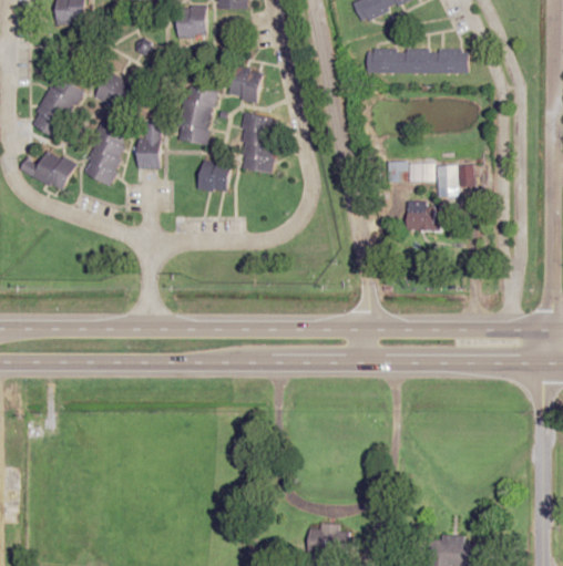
[(53,0),(53,27),(71,27),(71,22),(83,22),(83,0),(53,0)]
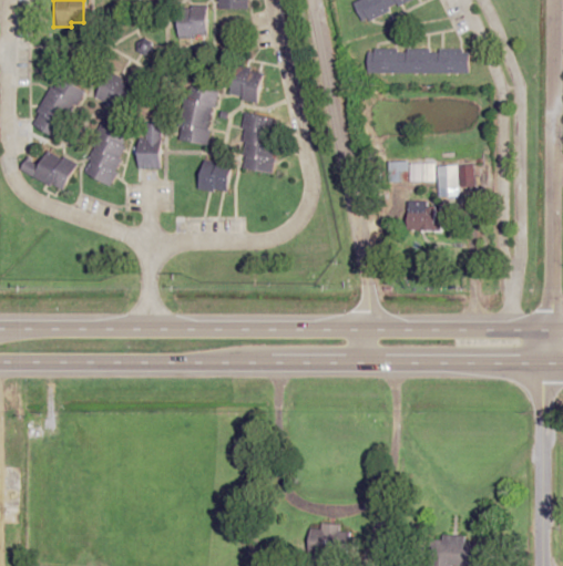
[(352,0),(350,1),(359,20),(398,0),(352,0)]
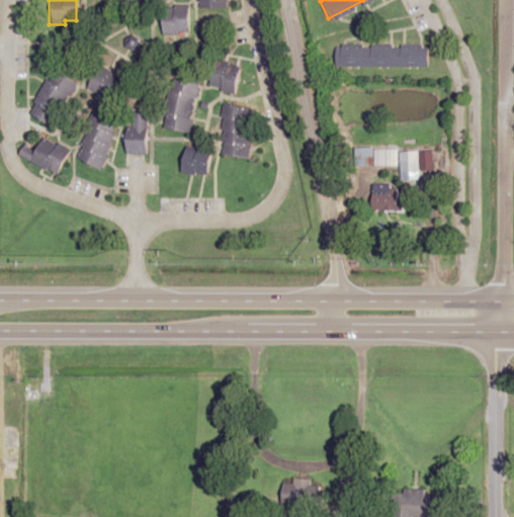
[(186,4),(186,31),(176,31),(176,33),(160,33),(160,7),(173,7),(173,4),(186,4)]
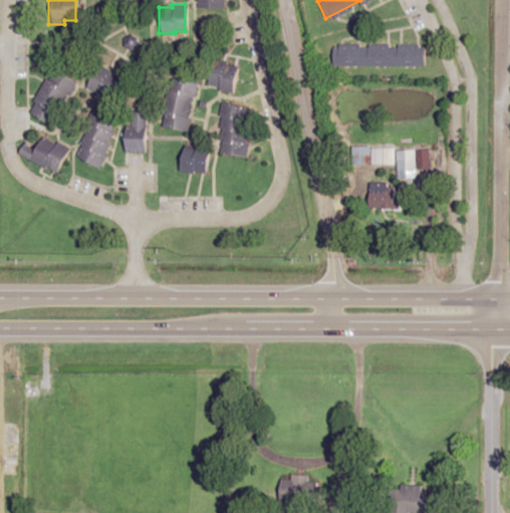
[(134,46),(135,44),(136,42),(136,39),(135,37),(133,35),(131,34),(128,34),(125,34),(122,36),(120,38),(119,40),(119,43),(120,45),(122,48),(124,49),(128,50),(130,49),(132,48),(134,46)]
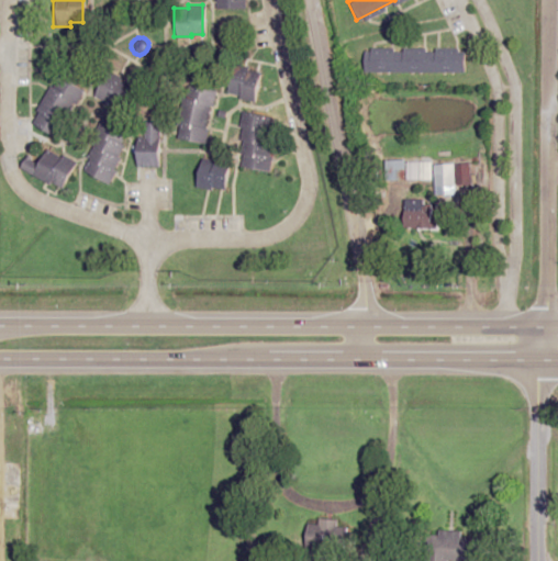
[(360,70),(360,47),(462,48),(462,71),(360,70)]
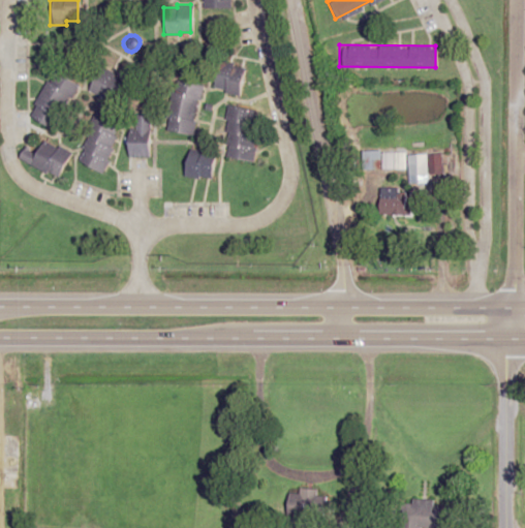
[(242,68),(237,95),(223,92),(224,88),(211,86),(216,59),(233,62),(233,66),(242,68)]
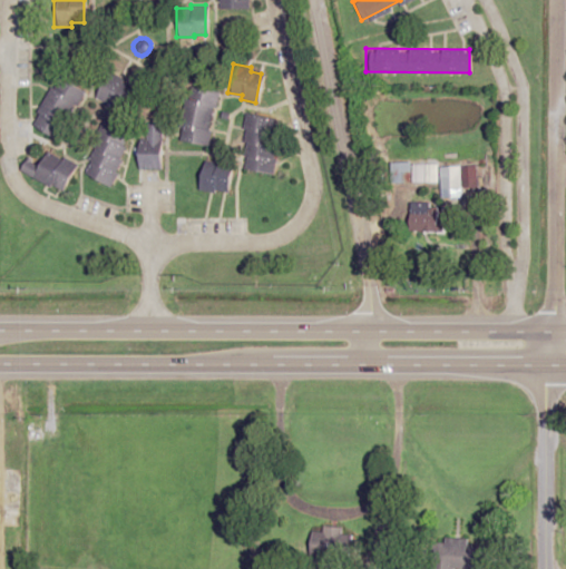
[(91,95),(104,101),(101,105),(118,115),(134,89),(105,71),(91,95)]
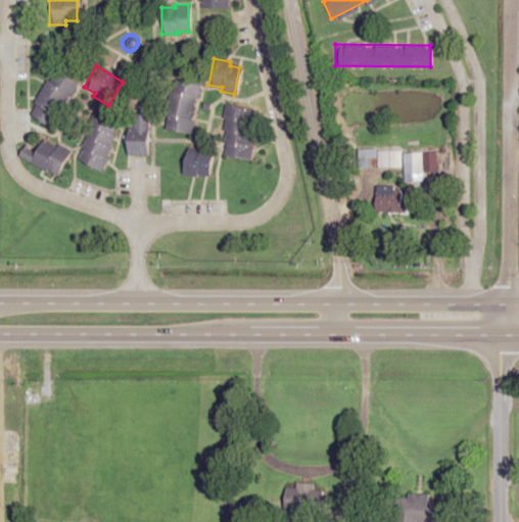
[(50,127),(28,113),(33,104),(30,102),(44,79),(47,81),(53,70),(76,84),(50,127)]
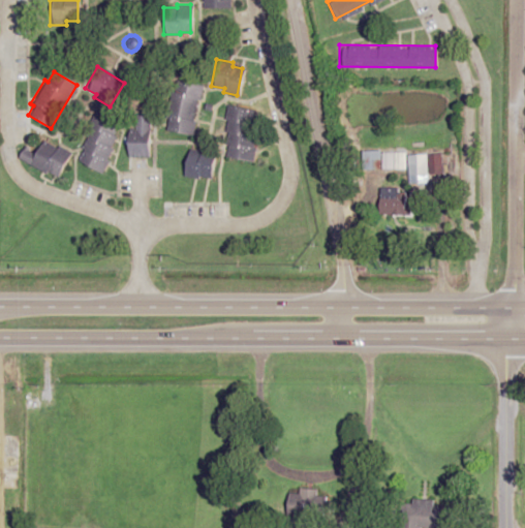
[(201,86),(176,81),(174,92),(170,91),(165,116),(167,117),(165,129),(191,134),(194,122),(190,120),(194,98),(197,99),(201,86)]
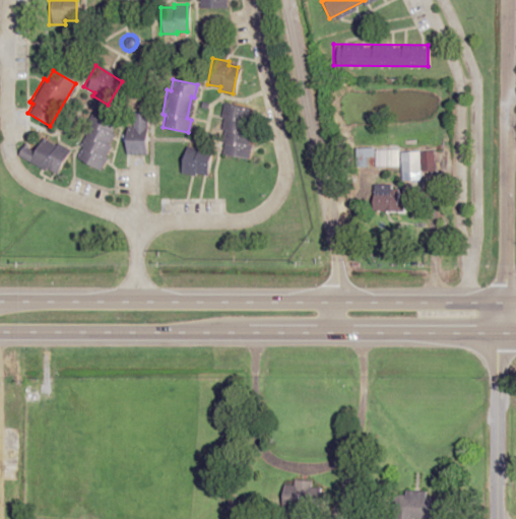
[(220,102),(216,120),(223,122),(220,137),(223,138),(220,153),(246,159),(249,145),(246,143),(249,130),(246,130),(248,119),(243,118),(245,107),(220,102)]
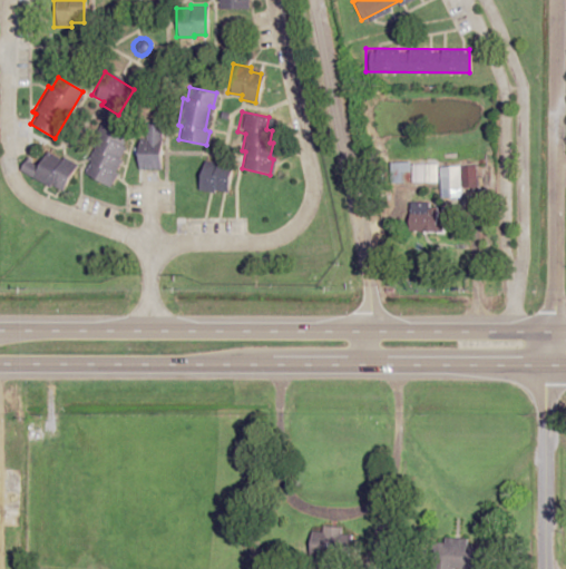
[(100,118),(91,134),(96,136),(90,146),(93,147),(87,157),(90,159),(85,169),(108,184),(115,172),(111,169),(118,158),(116,156),(123,145),(119,143),(126,133),(100,118)]
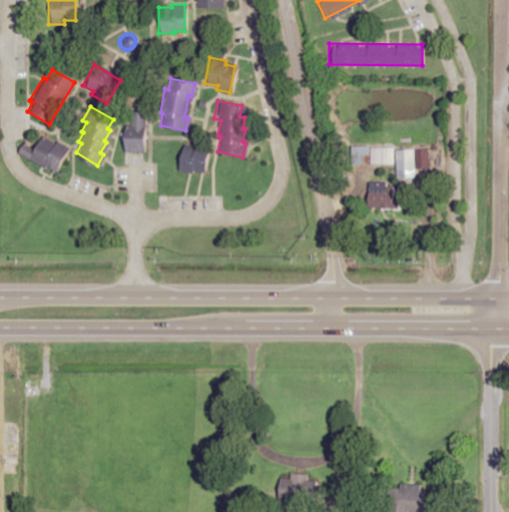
[(143,110),(143,150),(123,150),(123,123),(128,123),(128,110),(143,110)]
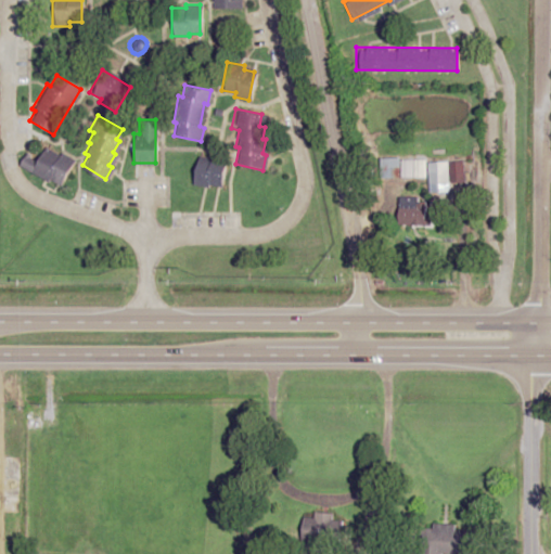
[(16,164),(58,187),(73,160),(60,153),(58,155),(45,147),(38,159),(24,151),(16,164)]
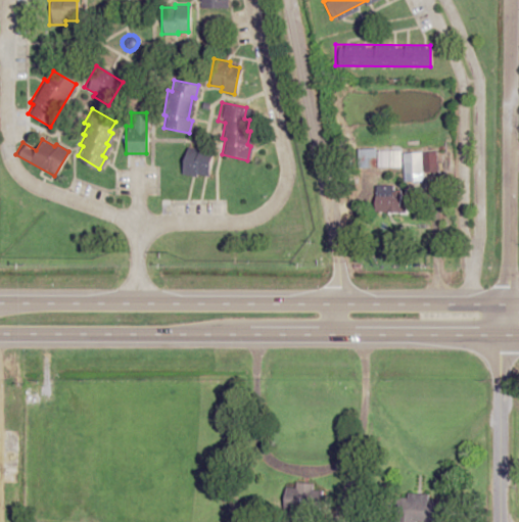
[(185,146),(179,173),(195,176),(196,173),(206,175),(213,148),(198,145),(197,148),(185,146)]
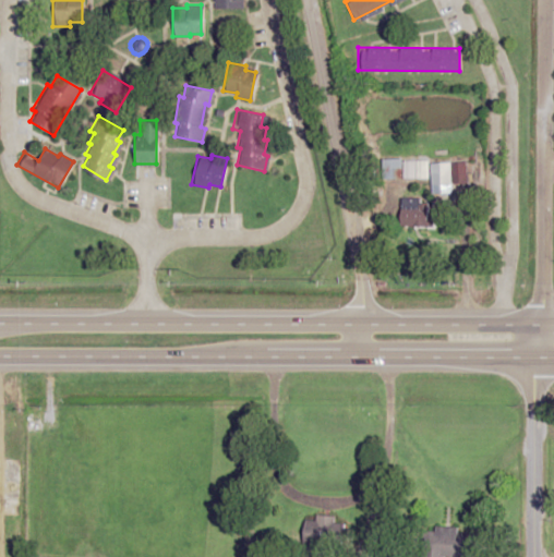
[(377,158),(410,157),(411,179),(377,179),(377,158)]
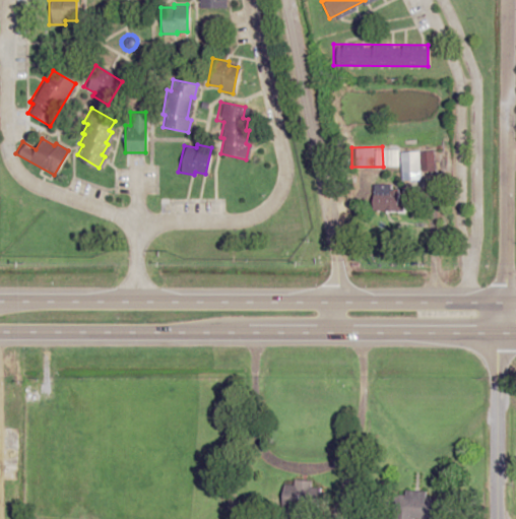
[(371,184),(371,210),(402,210),(402,184),(371,184)]
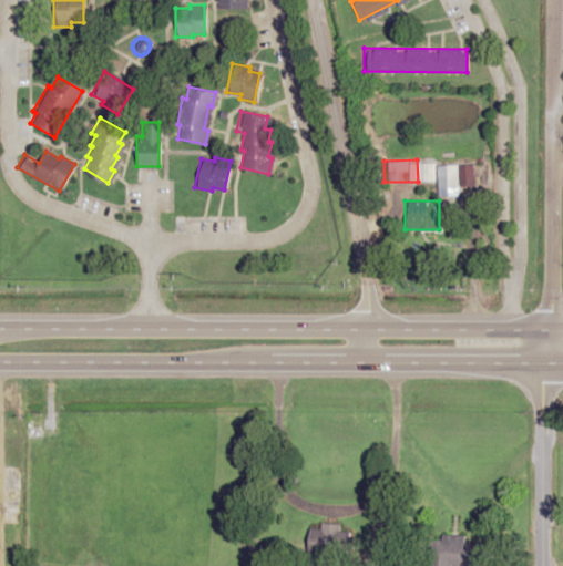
[(306,523),(306,553),(337,553),(337,523),(306,523)]
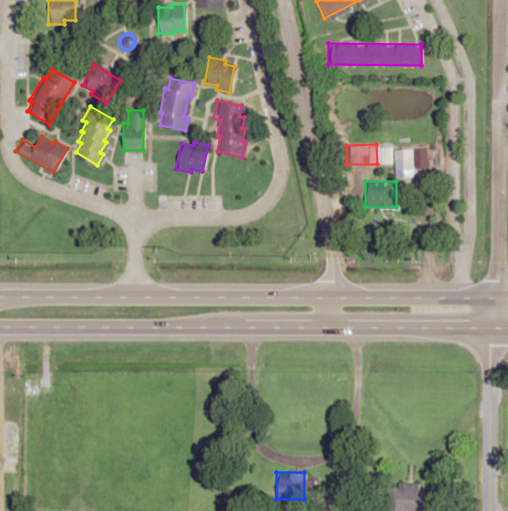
[(434,487),(416,487),(416,482),(385,481),(384,510),(400,510),(433,510),(434,487)]
